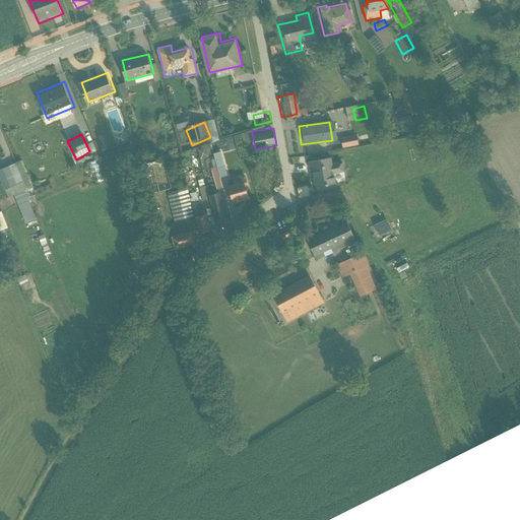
[(136,136),(129,138),(131,144),(138,141),(136,136)]
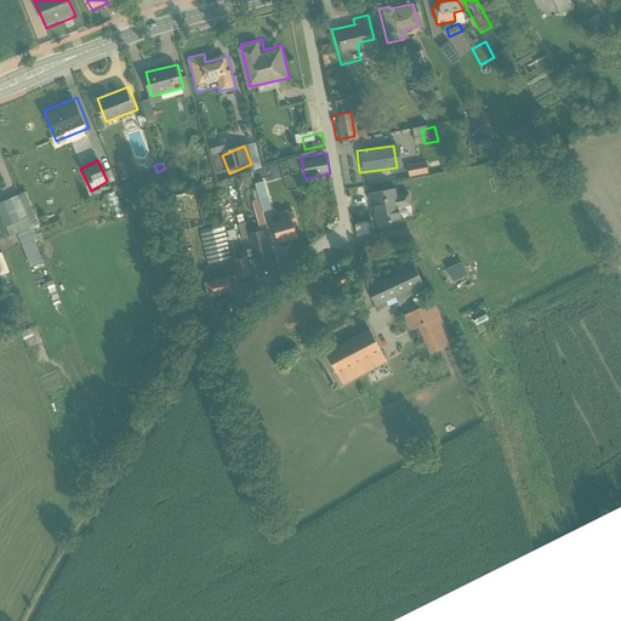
[(283,178),(278,163),(250,171),(262,212),(273,210),(266,183),(283,178)]
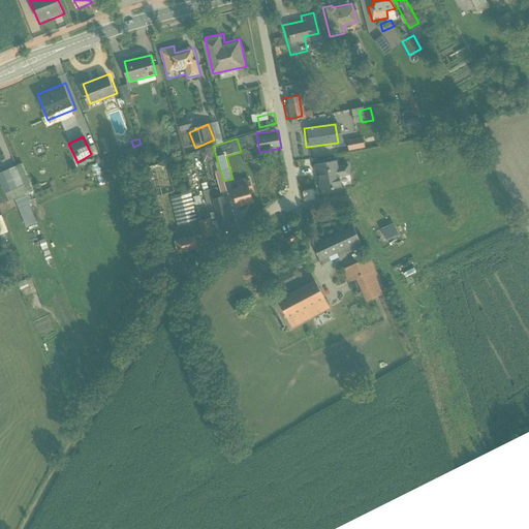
[(354,151),(366,149),(364,138),(352,141),(354,151)]
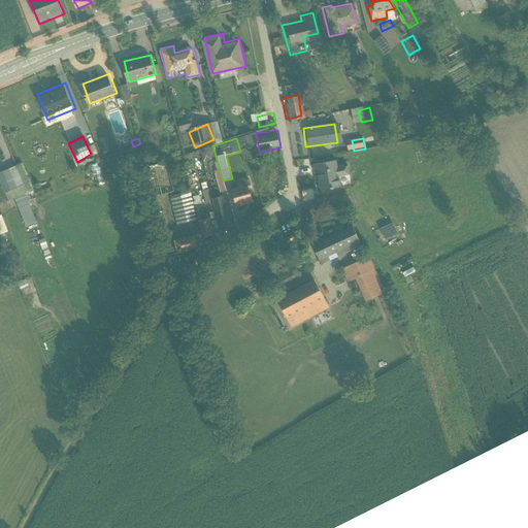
[(320,191),(340,187),(338,176),(349,174),(347,165),(337,166),(336,160),(312,164),(315,173),(318,173),(319,179),(318,179),(320,191)]
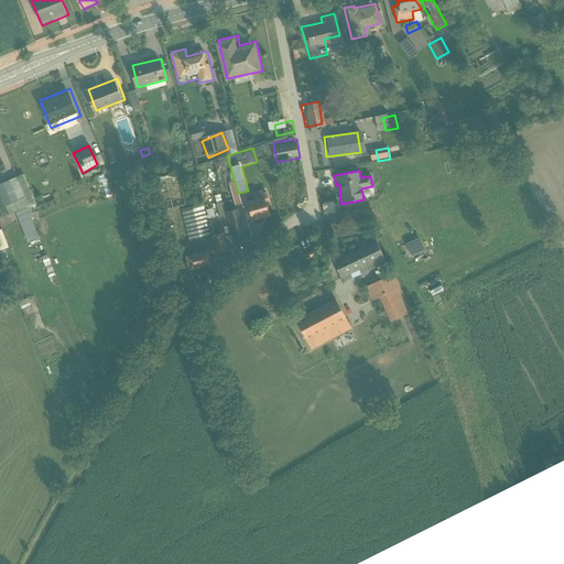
[(17,201),(7,181),(0,183),(0,196),(4,206),(17,201)]
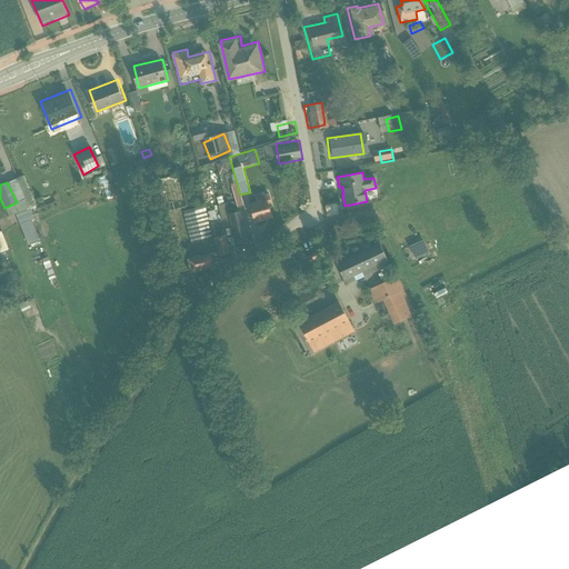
[(253,223),(272,217),(270,209),(273,207),(268,191),(252,196),(255,201),(247,203),(253,223)]
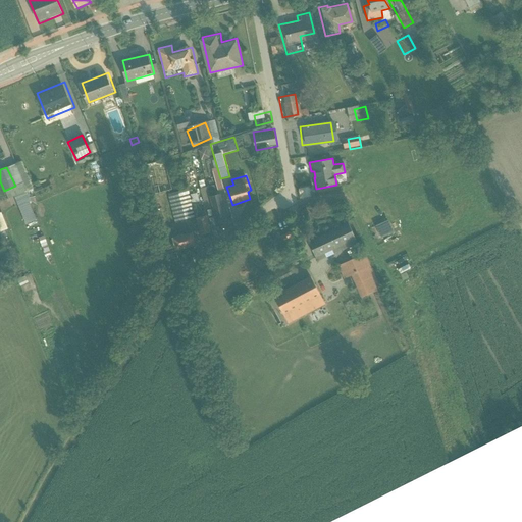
[(214,222),(232,217),(223,193),(216,195),(213,185),(199,189),(204,207),(210,206),(214,222)]
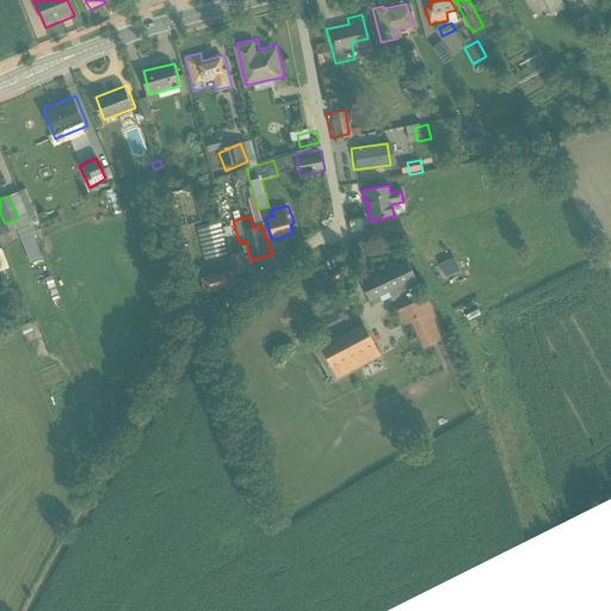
[(438,236),(451,234),(449,220),(434,223),(438,236)]
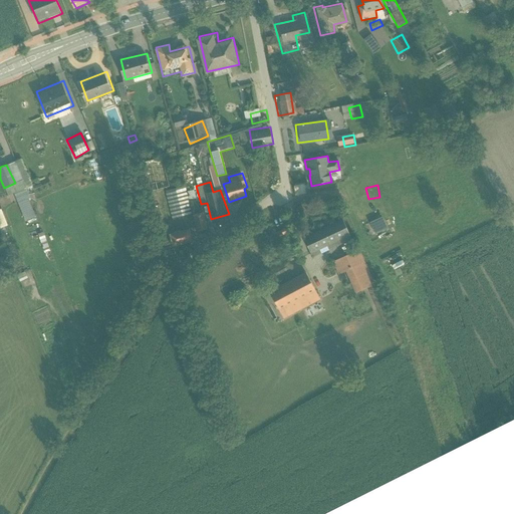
[(183,203),(184,192),(175,191),(175,203),(183,203)]
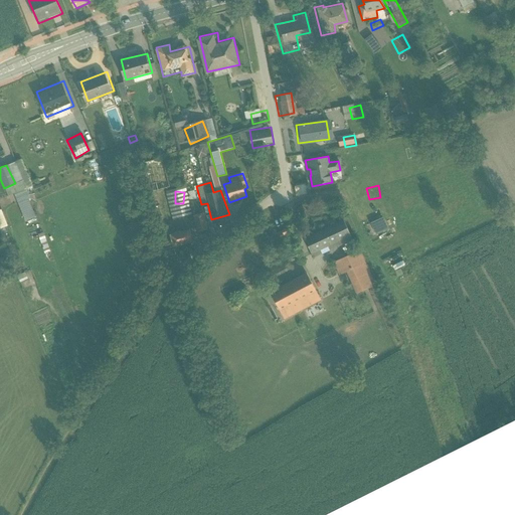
[(161,200),(152,203),(155,214),(164,211),(161,200)]
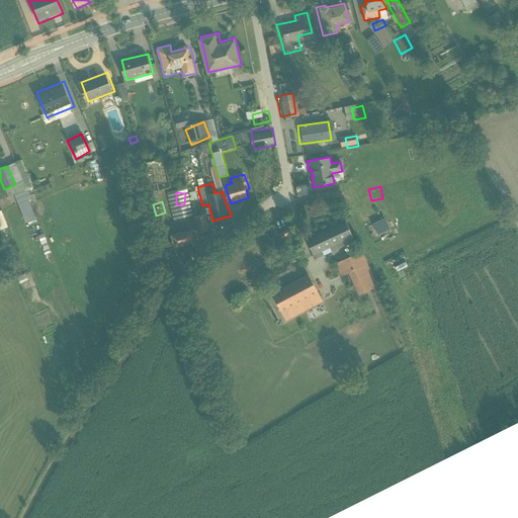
[(389,201),(383,202),(387,219),(393,218),(389,201)]
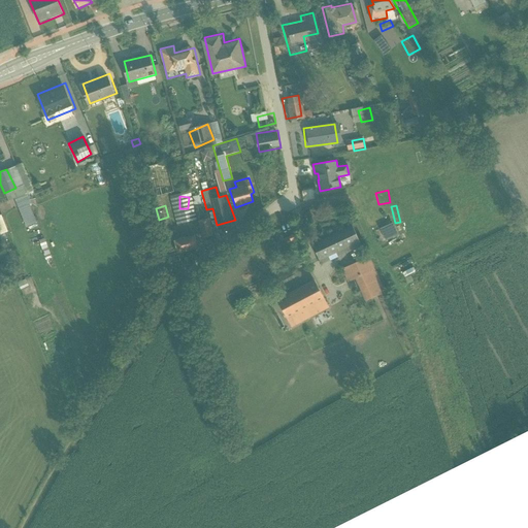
[(30,207),(21,210),(30,232),(39,228),(30,207)]
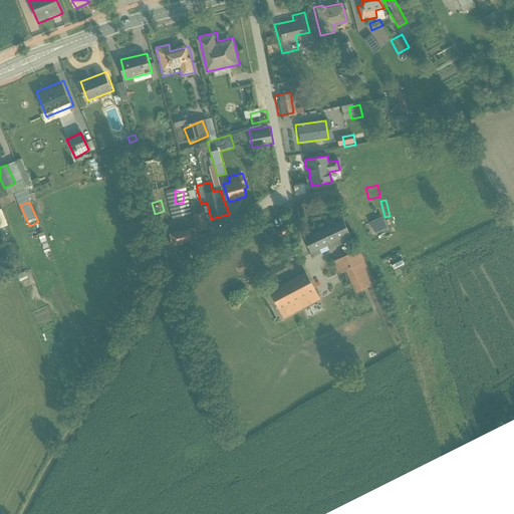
[(201,231),(212,228),(207,211),(196,214),(201,231)]
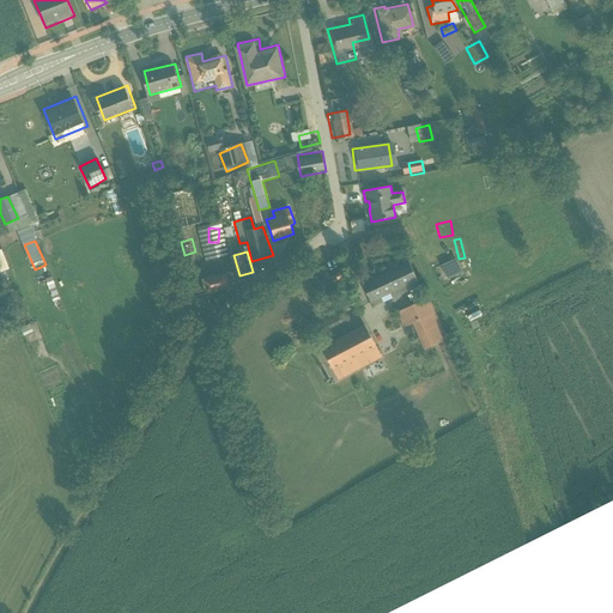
[(366,302),(412,280),(402,260),(357,283),(366,302)]
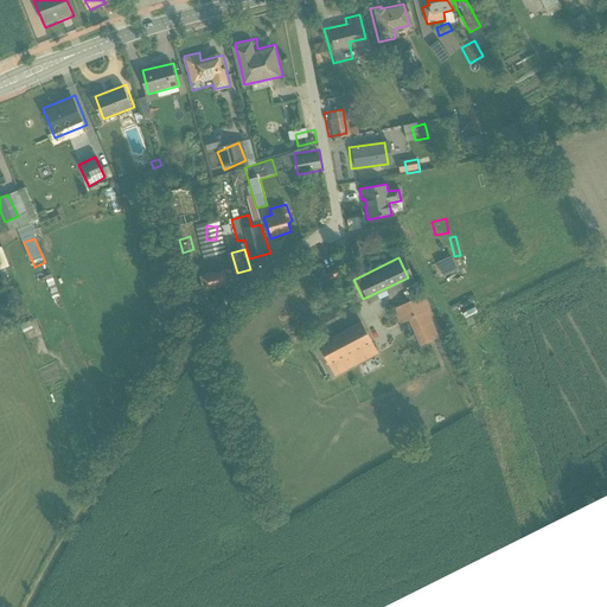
[(436,262),(439,269),(447,267),(445,260),(436,262)]
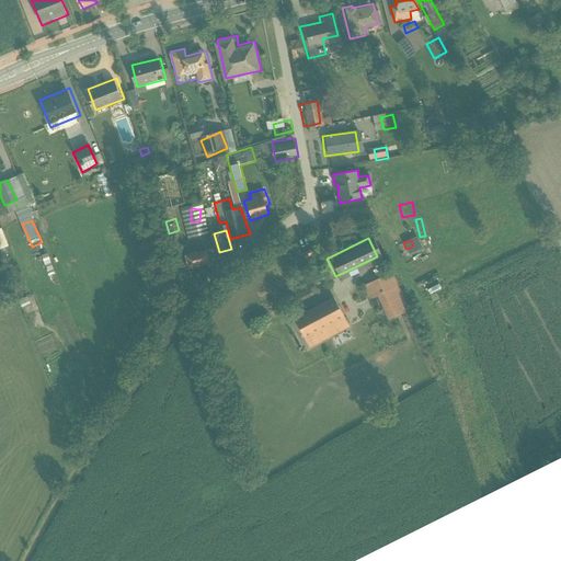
[(191,268),(214,261),(209,248),(186,255),(191,268)]
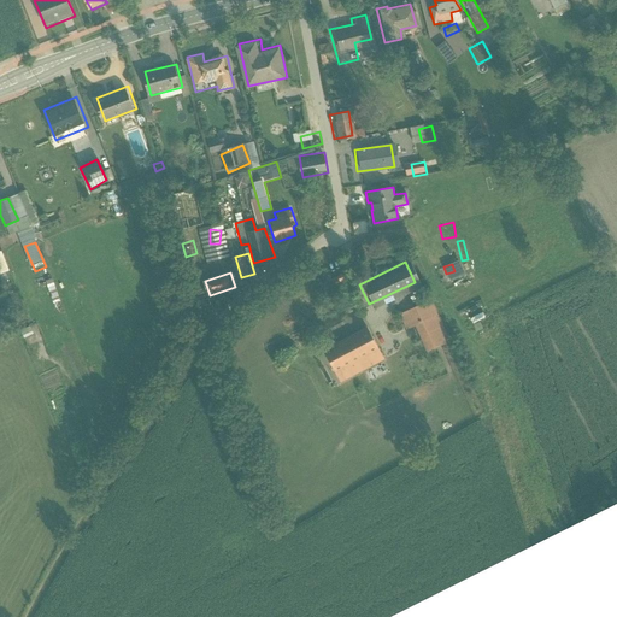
[(429,282),(381,299),(385,309),(404,301),(404,303),(433,292),(429,282)]
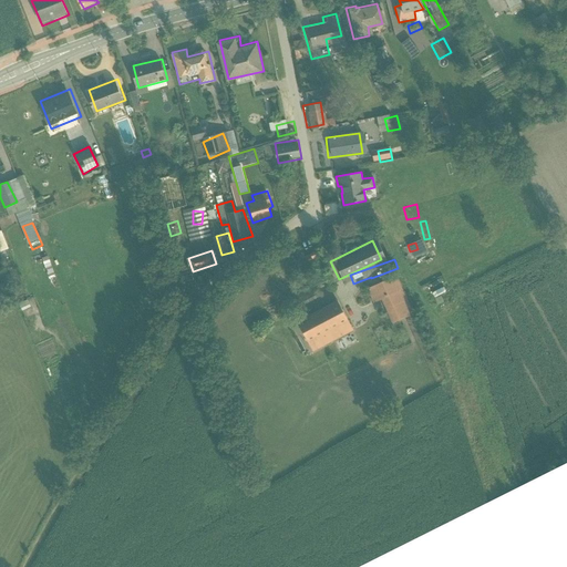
[(393,323),(414,312),(395,275),(363,290),(370,305),(381,299),(393,323)]
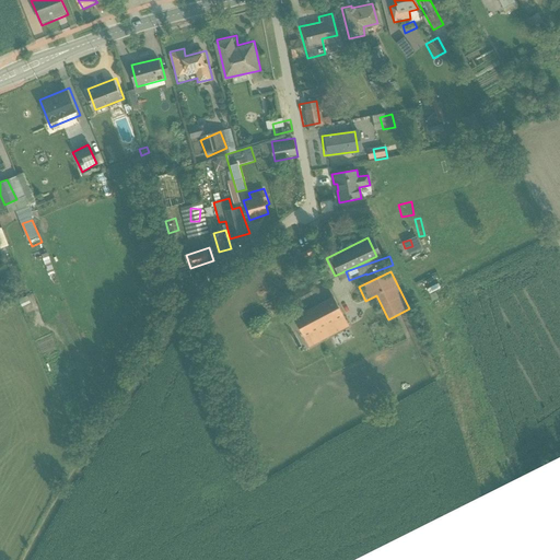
[(446,294),(440,282),(419,292),(426,305),(446,294)]
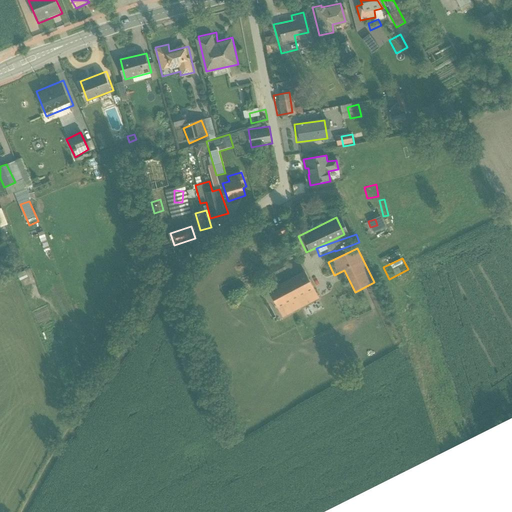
[(318,297),(306,272),(262,293),(275,319),(318,297)]
